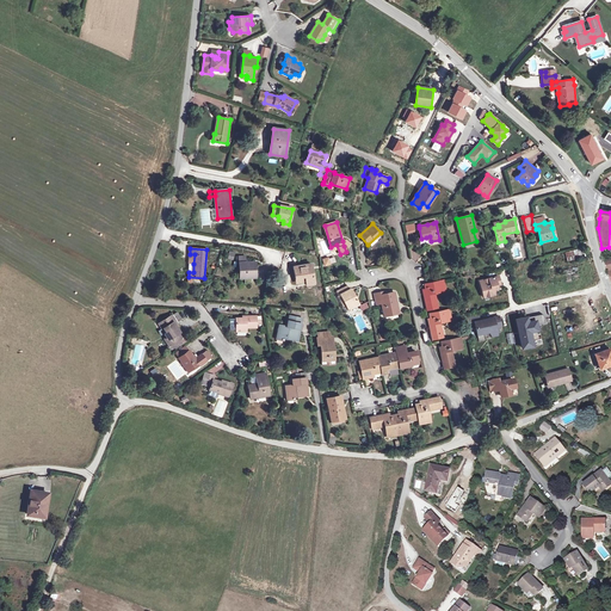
[(573,255),(581,253),(580,250),(565,253),(567,261),(574,260),(573,255)]
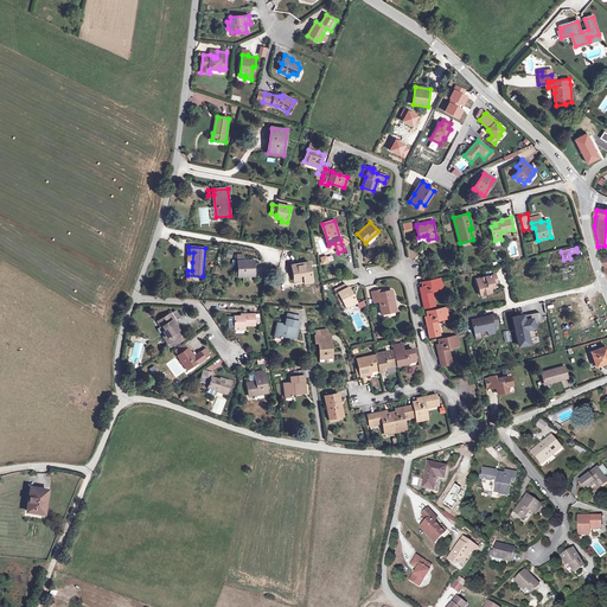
[(321,266),(328,263),(326,255),(319,259),(321,266)]
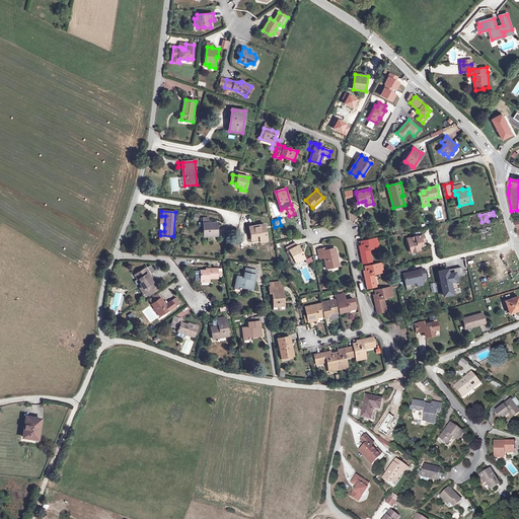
[(217,235),(216,223),(208,223),(203,223),(204,236),(217,235)]
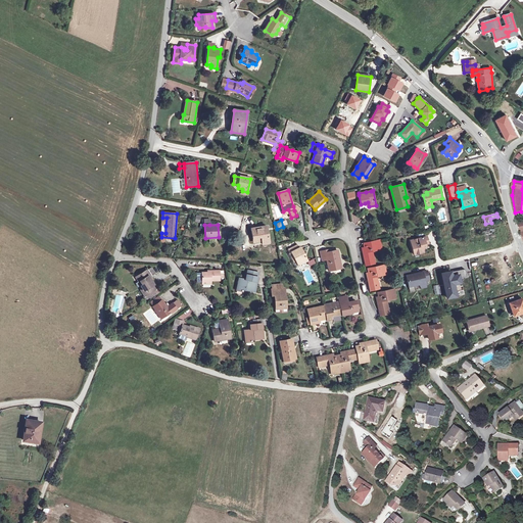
[(269,243),(267,226),(251,228),(253,238),(262,237),(262,240),(263,244),(269,243)]
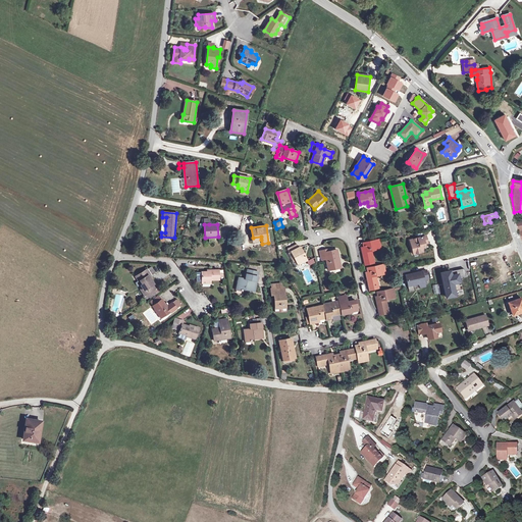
[(417,250),(417,253),(422,252),(421,248),(425,247),(424,244),(427,243),(425,237),(412,240),(413,245),(411,246),(412,251),(417,250)]
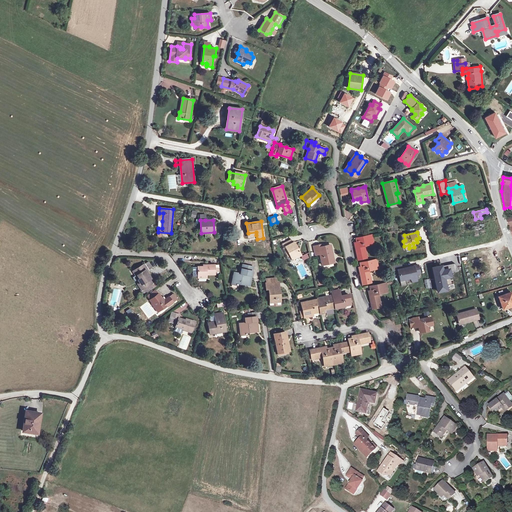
[(365,258),(365,257),(363,251),(365,251),(364,246),(373,244),(372,235),(357,238),(358,242),(354,243),(358,260),(365,258)]
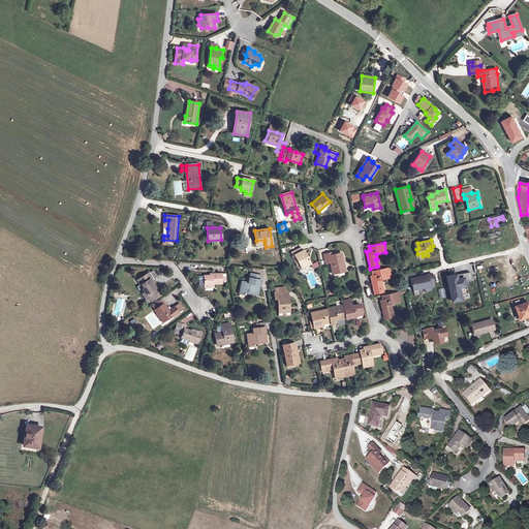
[(310,263),(304,250),(302,251),(301,247),(291,252),(293,255),(294,255),(302,268),(310,263)]
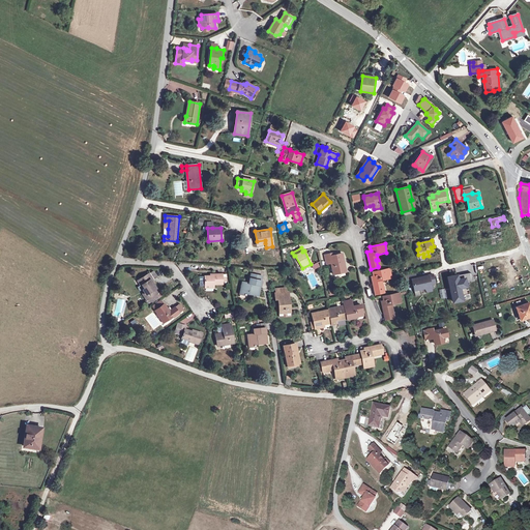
[(346,271),(342,254),(332,256),(331,254),(324,255),(326,264),(331,263),(333,274),(346,271)]
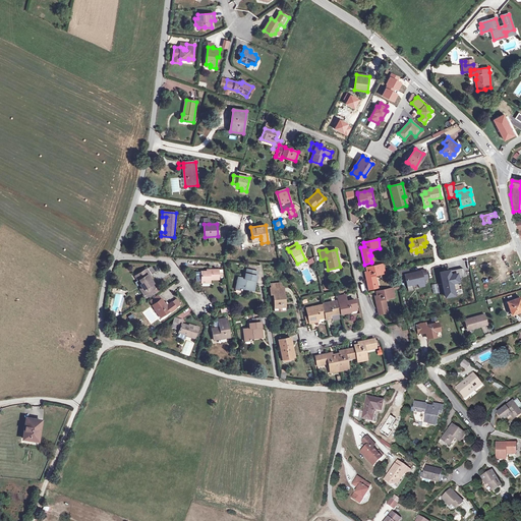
[(297,264),(290,251),(289,251),(287,252),(294,266),(297,264)]
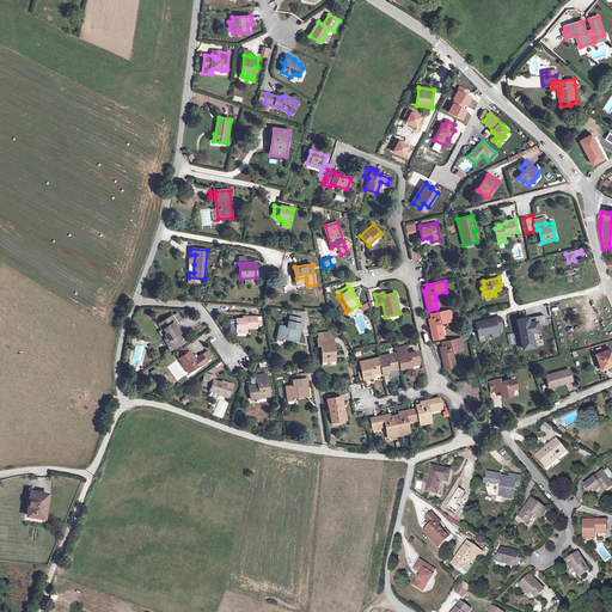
[(441,338),(441,336),(440,330),(442,329),(441,323),(452,320),(450,311),(433,314),(433,319),(429,320),(433,340),(441,338)]
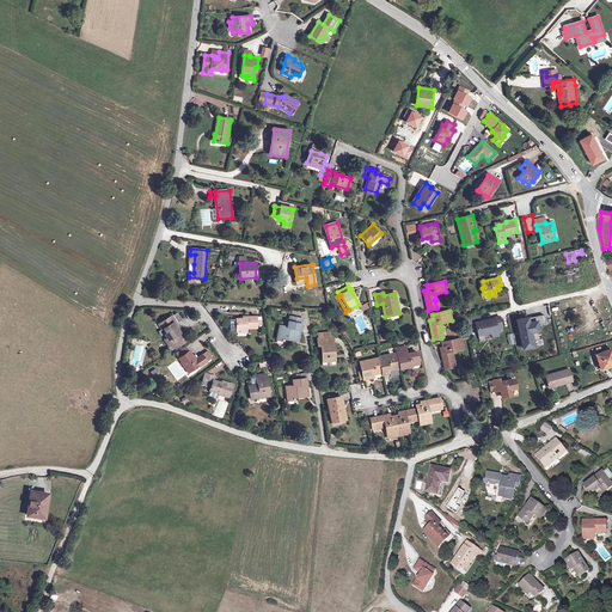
[(177,313),(172,317),(175,322),(176,323),(182,319),(177,313)]
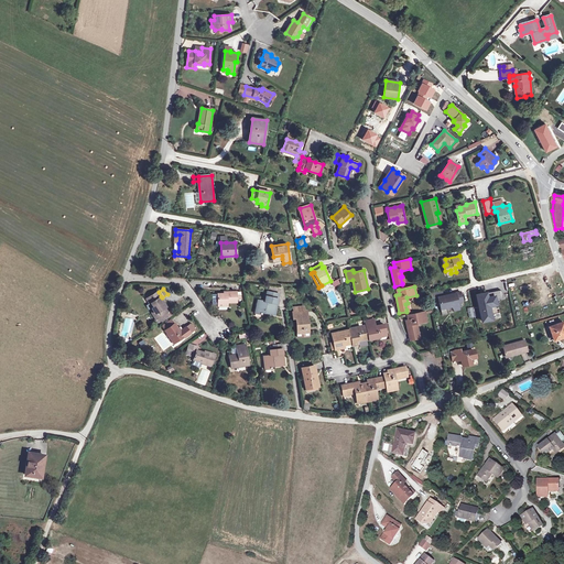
[(491,316),(489,306),(496,305),(495,300),(502,299),(501,290),(483,294),(484,297),(477,299),(481,318),(491,316)]
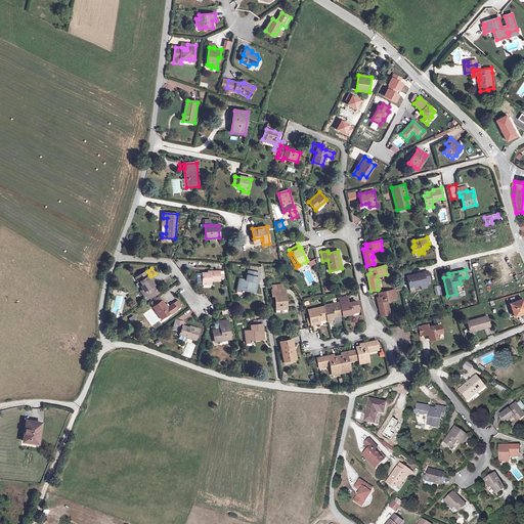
[(146,270),(137,276),(143,285),(141,286),(143,290),(141,291),(145,297),(143,298),(146,301),(161,292),(158,289),(156,290),(154,286),(155,285),(150,278),(148,276),(149,275),(147,271),(146,270)]
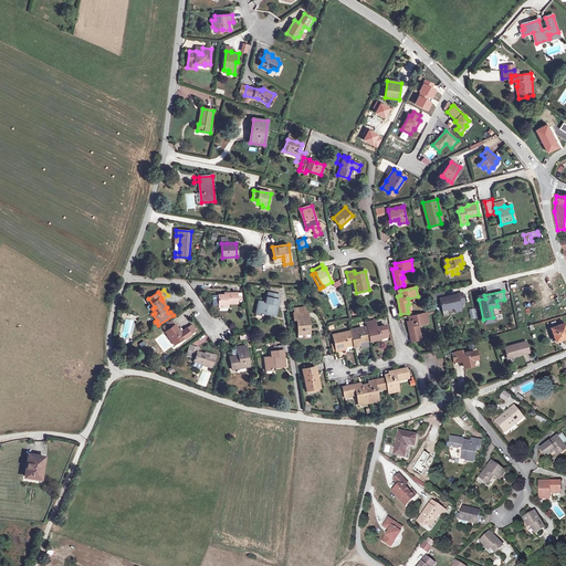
[(224,295),(219,295),(219,305),(228,305),(228,303),(238,303),(238,301),(237,293),(228,293),(228,295),(224,295)]
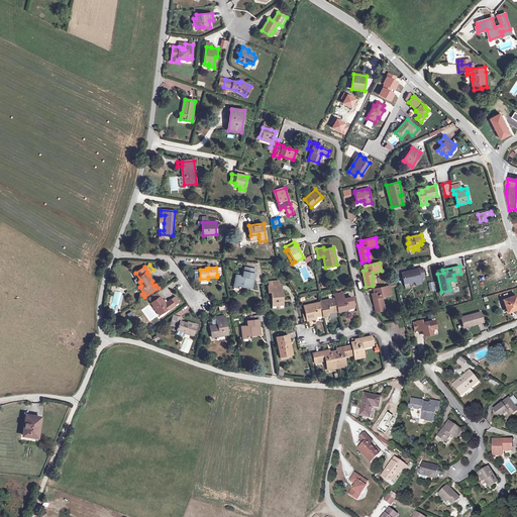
[(255,270),(247,268),(246,272),(243,272),(242,276),(236,275),(234,287),(239,288),(240,284),(242,285),(242,287),(251,289),(254,274),(255,270)]
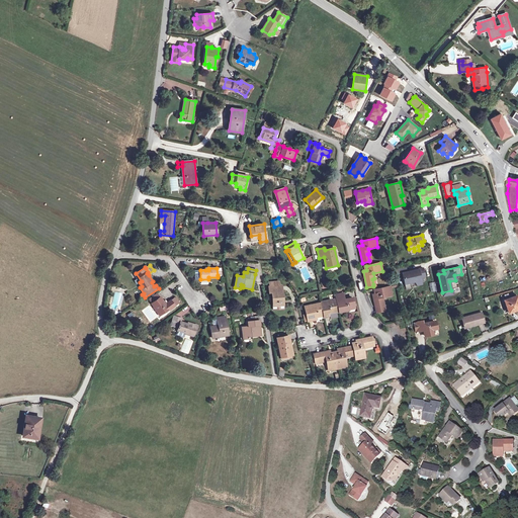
[(402,273),(405,284),(414,281),(417,285),(423,281),(421,277),(420,277),(420,276),(424,275),(423,268),(407,272),(402,273)]
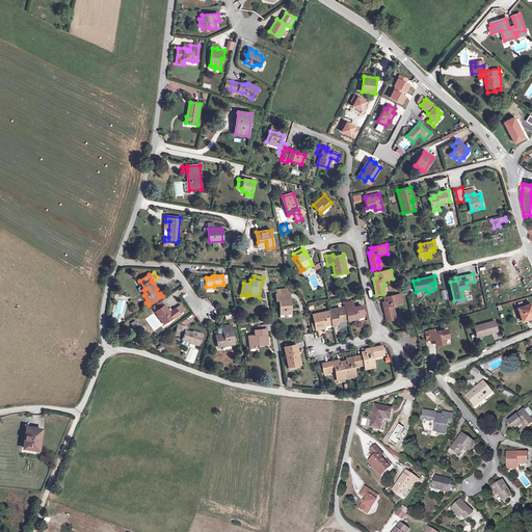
[(291,313),(289,298),(288,298),(288,293),(276,294),(277,300),(280,299),(281,314),(291,313)]
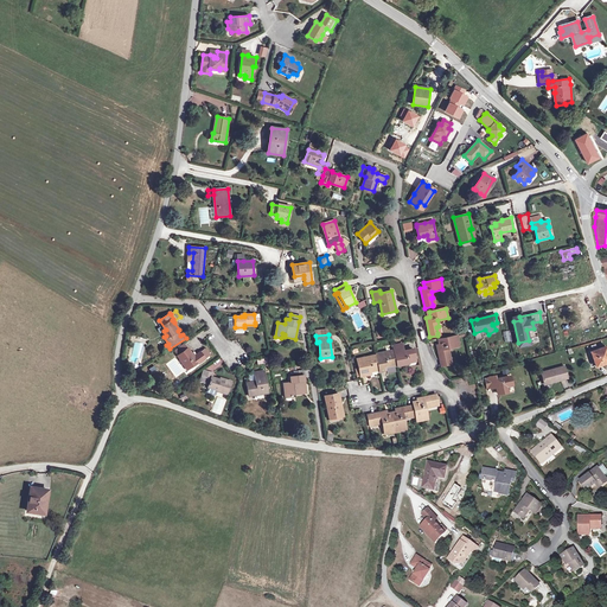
[(449,364),(449,362),(447,355),(449,355),(448,349),(459,346),(457,336),(440,339),(441,344),(436,345),(441,366),(449,364)]
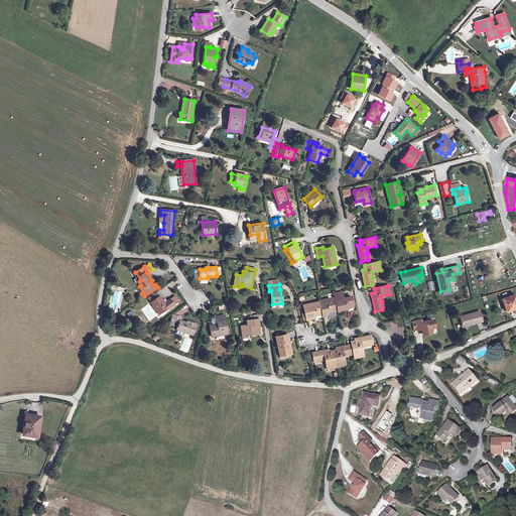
[(151,302),(159,296),(156,292),(148,298),(151,302)]
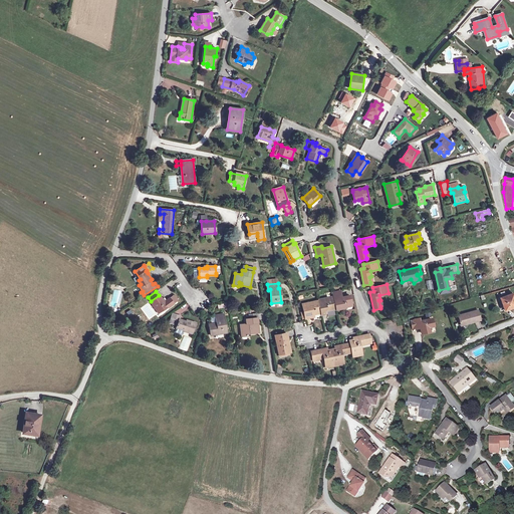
[(332,292),(336,309),(346,307),(345,305),(351,304),(349,295),(341,297),(340,291),(332,292)]
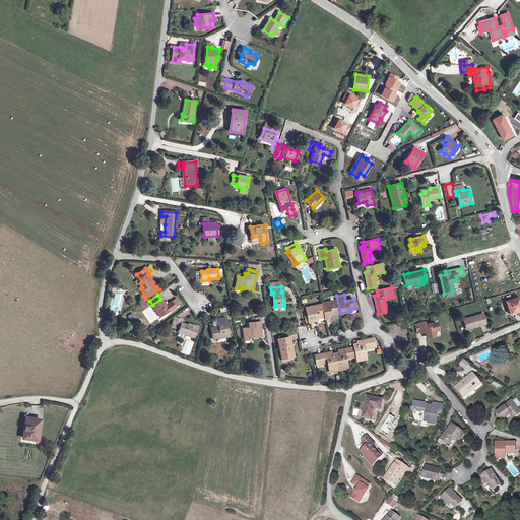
[(519,300),(519,297),(506,302),(510,312),(515,310),(516,312),(519,310),(519,300)]
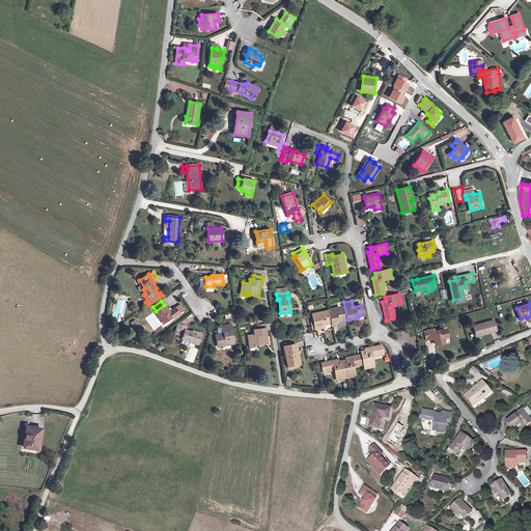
[(179,304),(175,308),(179,314),(185,310),(179,304)]
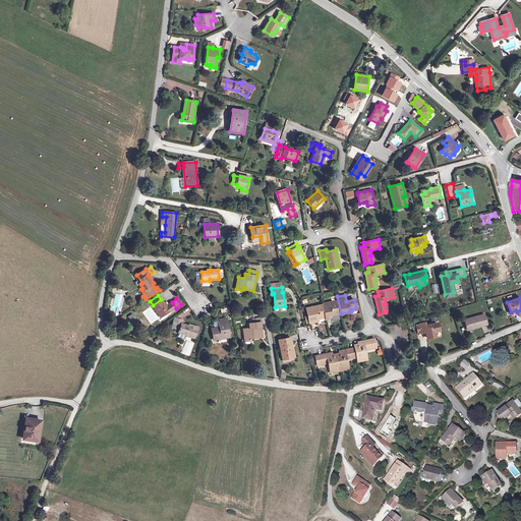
[(176,308),(172,302),(168,304),(166,306),(164,303),(161,299),(153,305),(161,316),(170,310),(171,312),(176,308)]
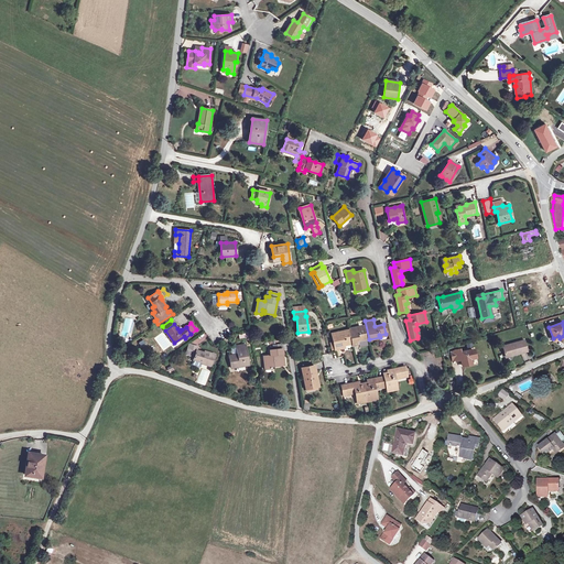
[(368,345),(367,339),(364,327),(359,328),(358,326),(349,328),(350,333),(353,343),(353,345),(357,344),(357,342),(359,342),(360,344),(360,346),(368,345)]
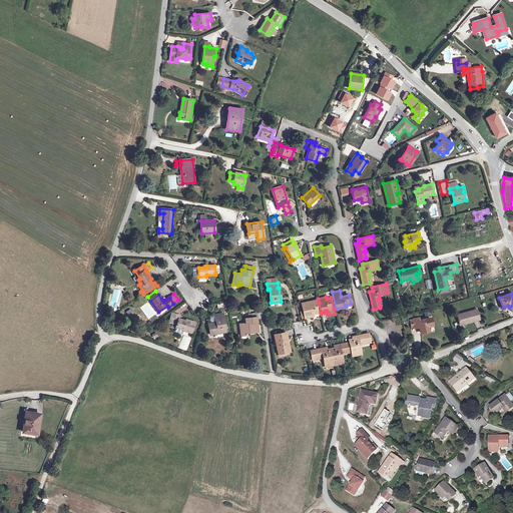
[(321,312),(319,303),(314,304),(313,301),(302,304),(304,311),(305,317),(305,318),(314,316),(313,314),(321,312)]
